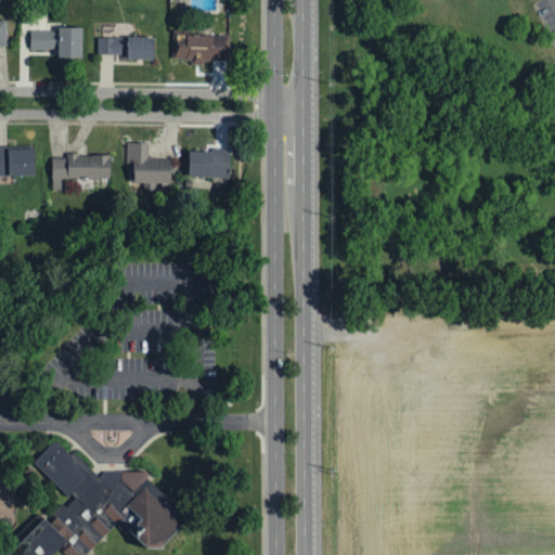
[(29,50),(57,50),(57,57),(81,57),(82,29),(30,29),(29,50)]
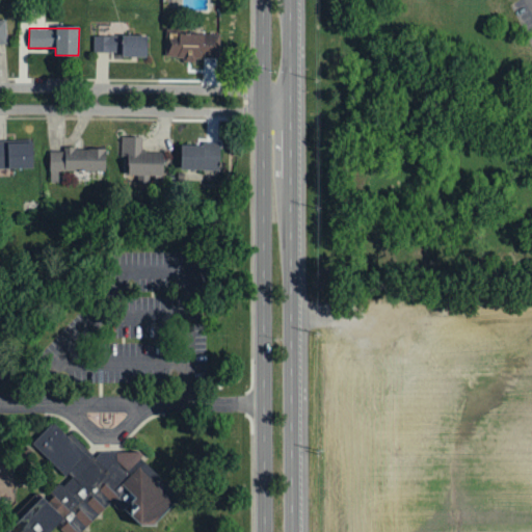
[(219,34),(165,34),(165,58),(219,59),(219,34)]
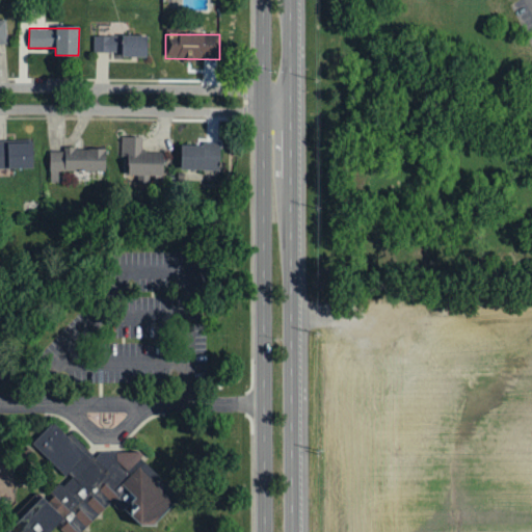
[(94,35),(92,52),(121,53),(121,57),(145,58),(147,36),(94,35)]
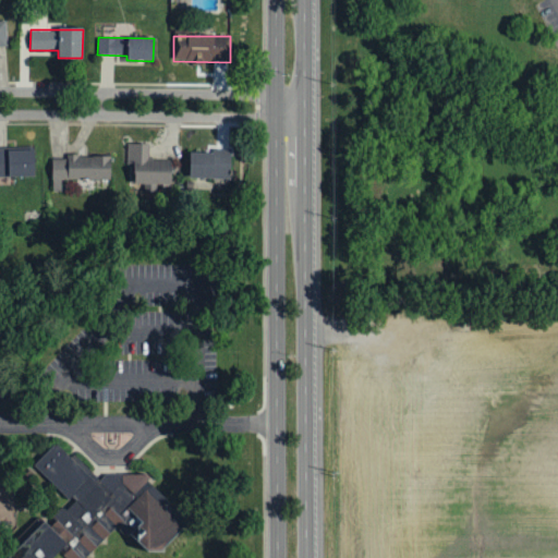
[(171,160),(149,159),(149,144),(130,144),(129,184),(170,185),(171,160)]
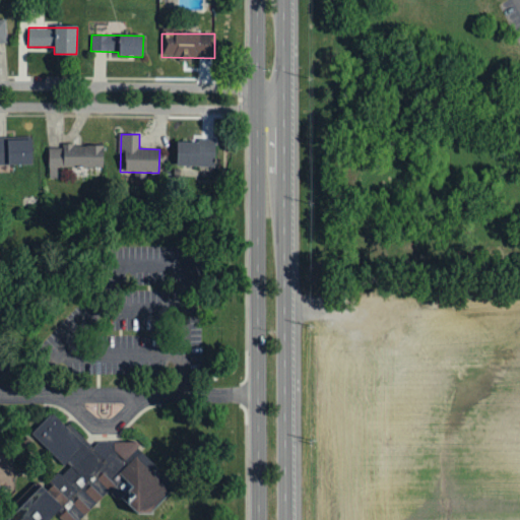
[(0,138),(0,165),(31,165),(30,138),(0,138)]
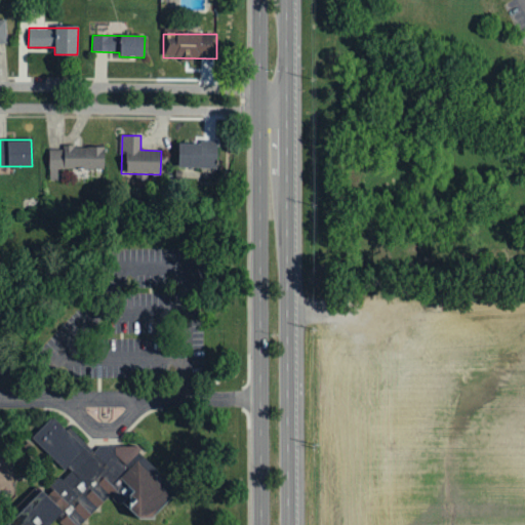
[(178,142),(177,168),(186,169),(186,175),(214,176),(216,143),(178,142)]
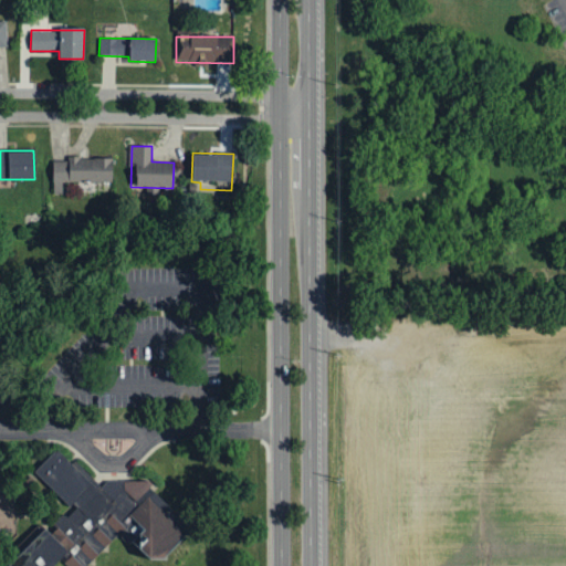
[(112,182),(112,158),(66,158),(66,161),(52,161),(52,194),(61,195),(62,181),(112,182)]
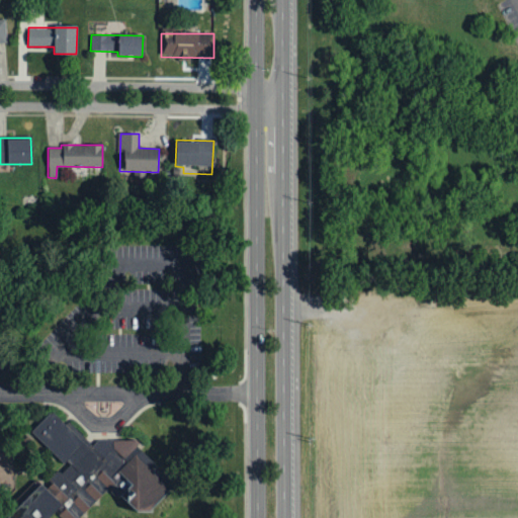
[(177,482),(134,438),(98,437),(91,443),(69,420),(66,422),(51,407),(29,429),(63,461),(41,484),(38,481),(4,516),(6,517),(48,517),(55,511),(62,517),(75,517),(109,483),(136,508),(150,508),(177,482)]
